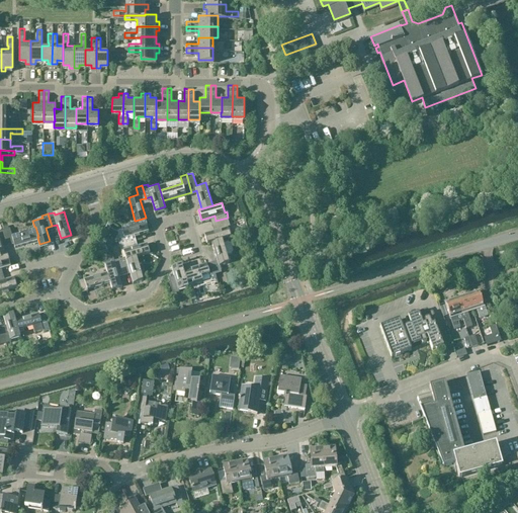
[(148,228),(146,218),(136,221),(135,221),(121,225),(124,234),(117,236),(119,242),(132,238),(131,233),(148,228)]
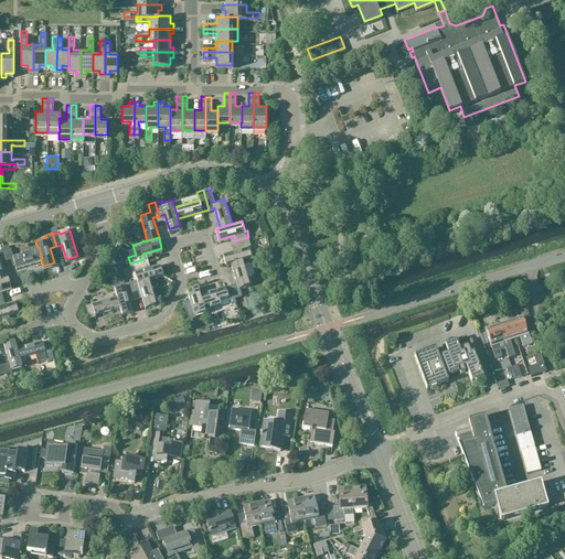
[(251,244),(248,237),(235,240),(237,247),(223,250),(226,262),(231,260),(242,257),(252,255),(248,244),(251,244)]
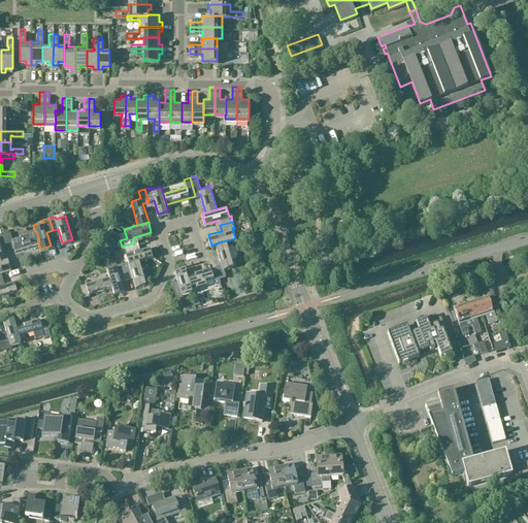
[(15,249),(38,241),(39,241),(36,231),(35,231),(12,238),(10,229),(4,231),(7,243),(13,241),(15,249)]
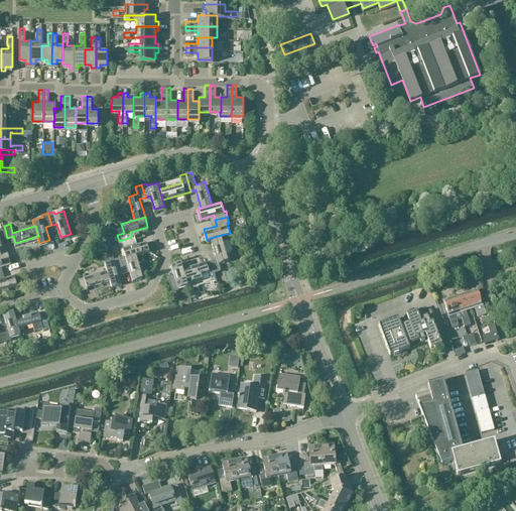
[(222,239),(221,235),(211,238),(217,256),(211,258),(215,270),(221,268),(218,261),(228,258),(226,250),(231,249),(232,246),(230,239),(227,238),(222,239)]
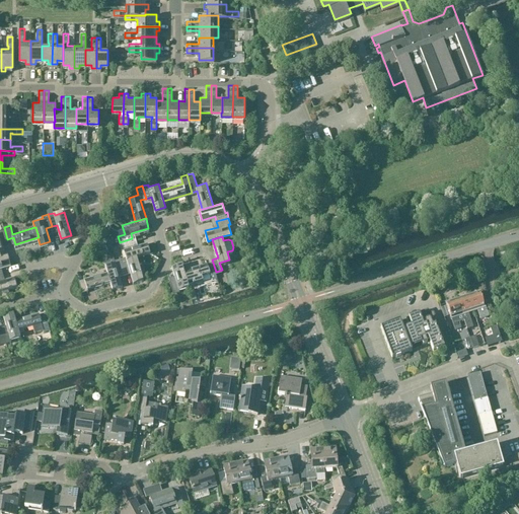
[(124,247),(126,254),(126,258),(137,254),(150,250),(147,240),(134,244),(132,238),(120,242),(122,248),(124,247)]
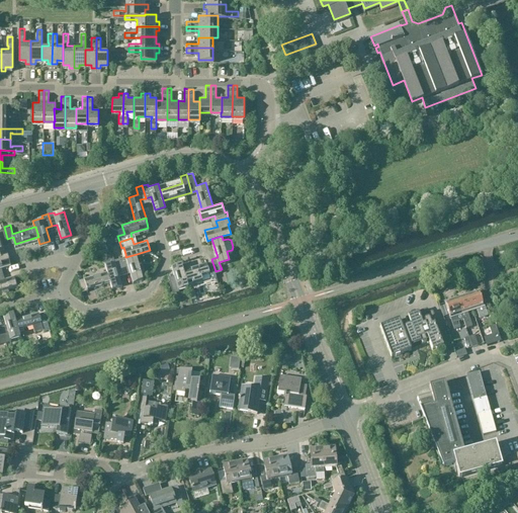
[(0,265),(11,263),(8,253),(6,253),(0,255),(0,265)]
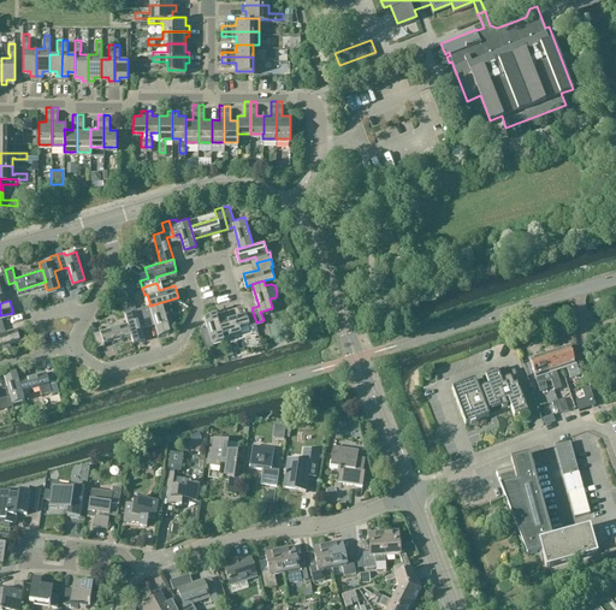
[(149,306),(149,302),(143,305),(147,319),(153,317),(158,333),(170,330),(163,302),(149,306)]
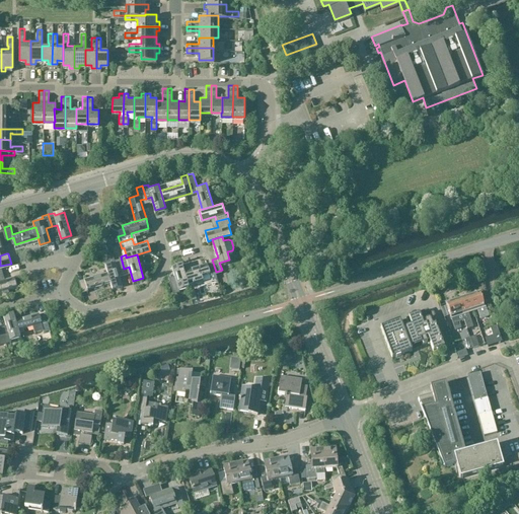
[(105,263),(107,270),(110,280),(113,287),(123,284),(119,270),(124,269),(121,257),(115,258),(114,255),(103,259),(101,261),(105,263)]
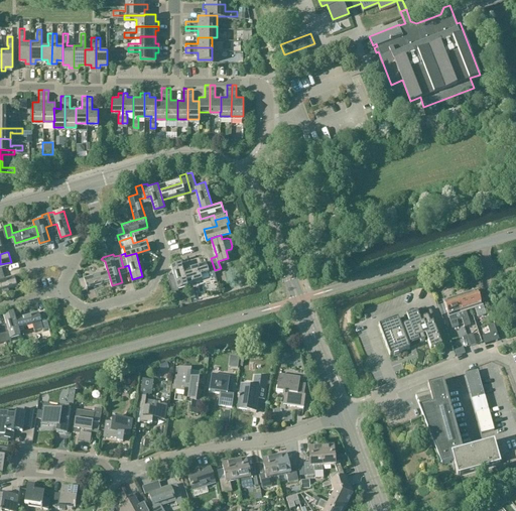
[(211,258),(182,266),(185,276),(186,281),(202,276),(201,272),(208,269),(209,271),(210,271),(211,274),(216,273),(215,270),(211,258)]
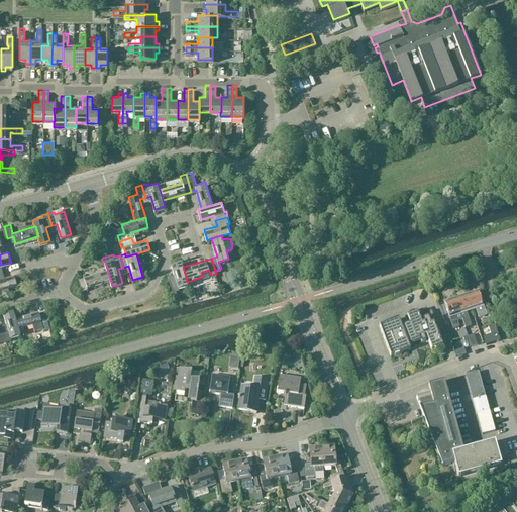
[(188,284),(187,282),(186,277),(183,267),(181,260),(171,263),(175,276),(169,278),(173,290),(179,288),(178,286),(188,284)]
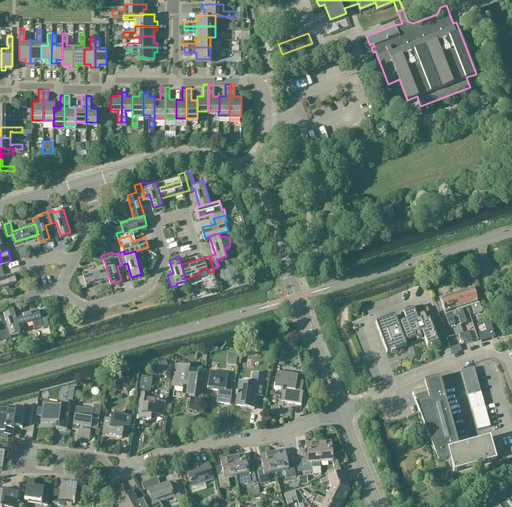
[(106,266),(77,274),(81,286),(87,284),(86,282),(109,276),(106,266)]
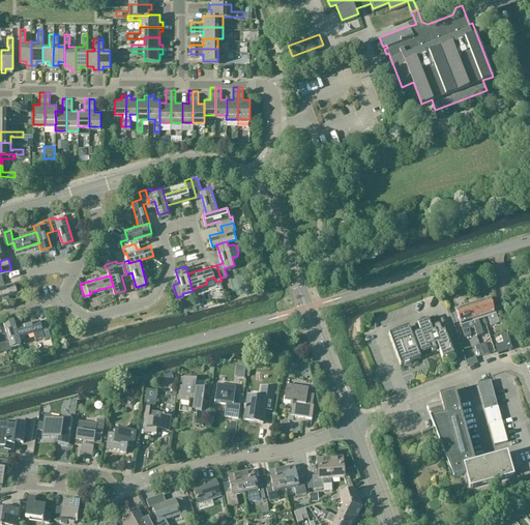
[(0,284),(0,282),(0,295),(2,294),(3,297),(9,295),(8,293),(18,290),(15,280),(0,284)]
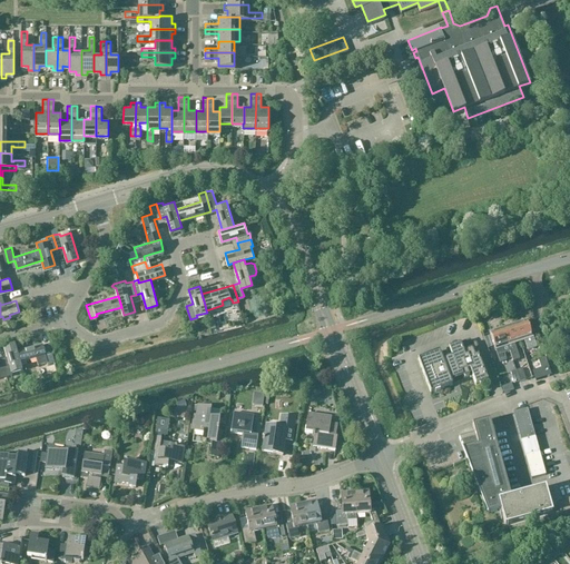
[(527,316),(514,320),(520,337),(526,335),(528,345),(536,343),(527,316)]
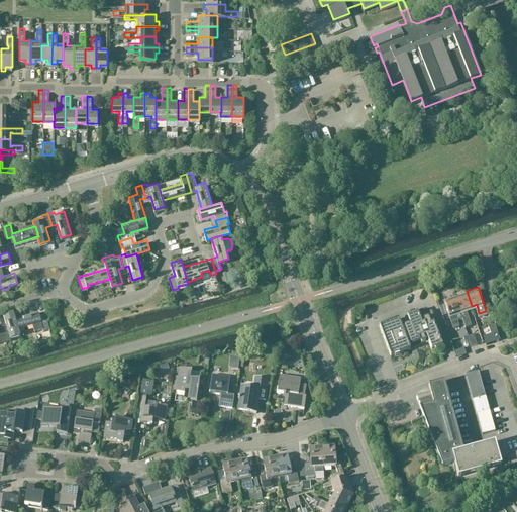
[(466,308),(472,306),(467,291),(455,295),(460,310),(462,315),(464,324),(471,322),(466,308)]
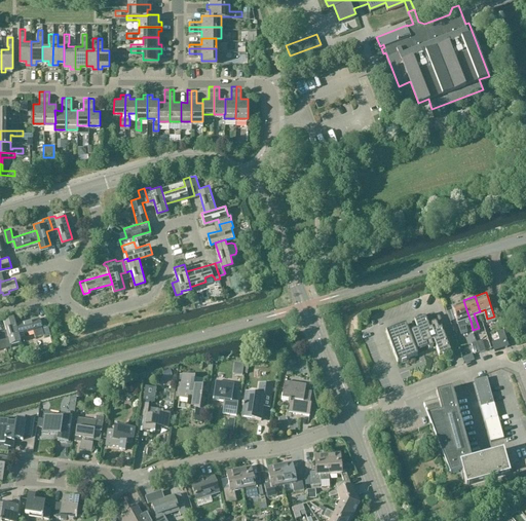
[(468,315),(463,300),(452,303),(457,319),(461,331),(466,329),(465,323),(471,321),(468,315)]
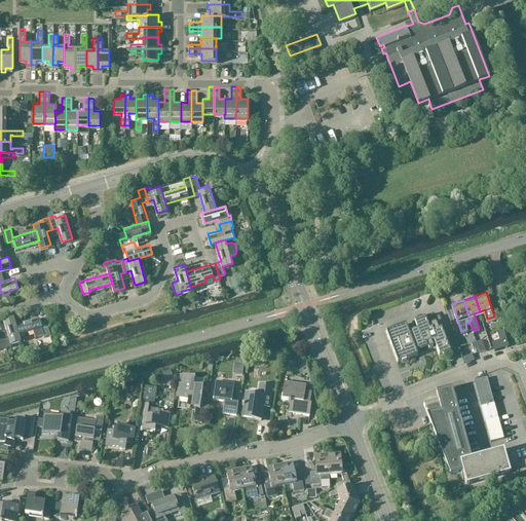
[(385,328),(391,344),(397,359),(417,351),(415,347),(426,343),(427,345),(429,345),(433,344),(436,344),(439,352),(442,351),(444,351),(447,350),(447,349),(450,348),(442,324),(439,325),(437,322),(441,320),(442,319),(440,312),(438,312),(434,313),(434,315),(435,319),(431,320),(430,322),(428,323),(425,313),(422,314),(420,313),(417,314),(417,317),(411,319),(414,327),(409,329),(406,321),(385,328)]
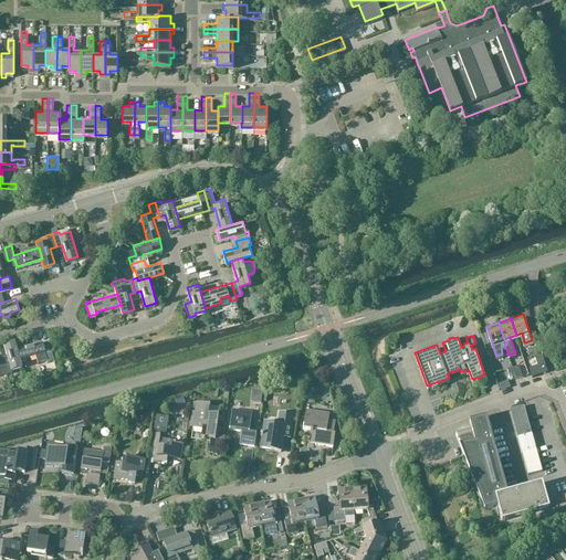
[(2,358),(6,371),(12,369),(12,367),(22,363),(20,357),(17,346),(14,338),(3,341),(8,356),(2,358)]
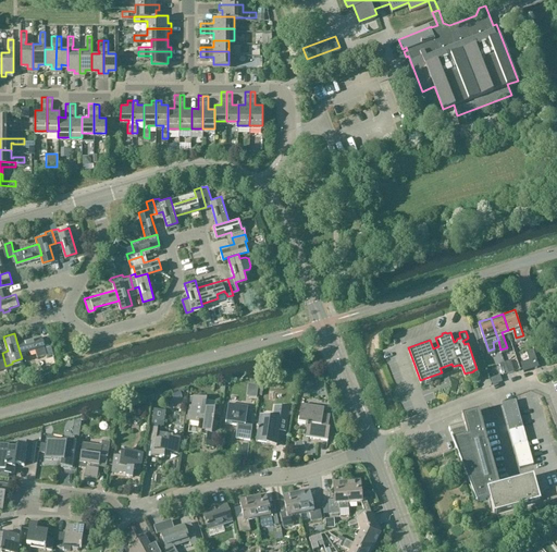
[(41,333),(16,341),(20,352),(35,347),(37,354),(46,352),(47,354),(53,352),(50,339),(44,341),(41,333)]
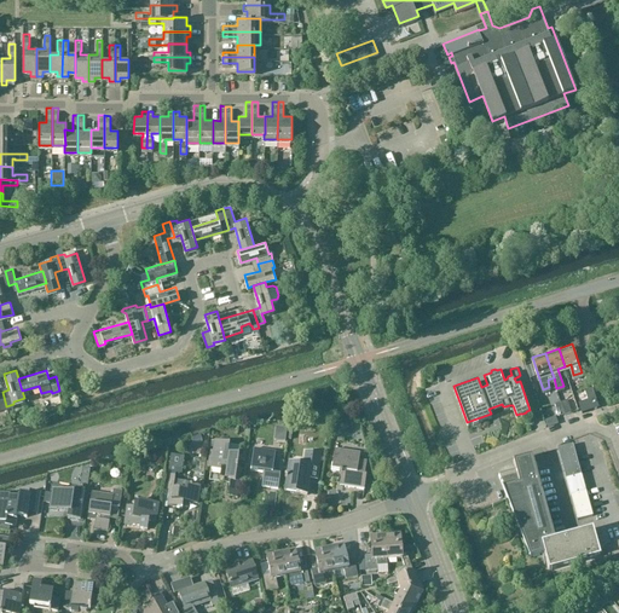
[(586,397),(577,400),(580,409),(597,404),(590,386),(584,388),(586,397)]
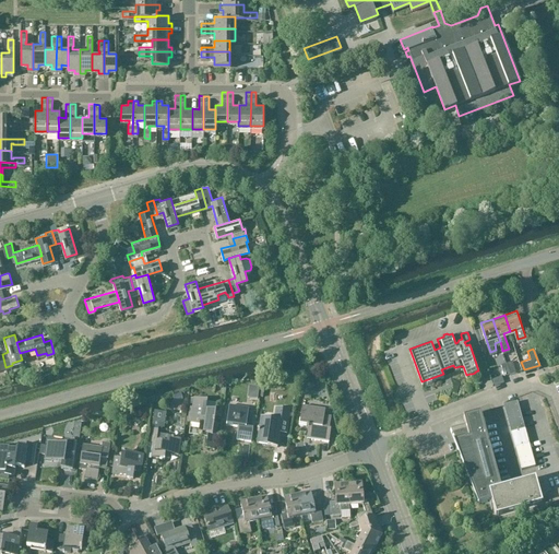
[(507,360),(510,372),(515,369),(512,357),(507,360)]
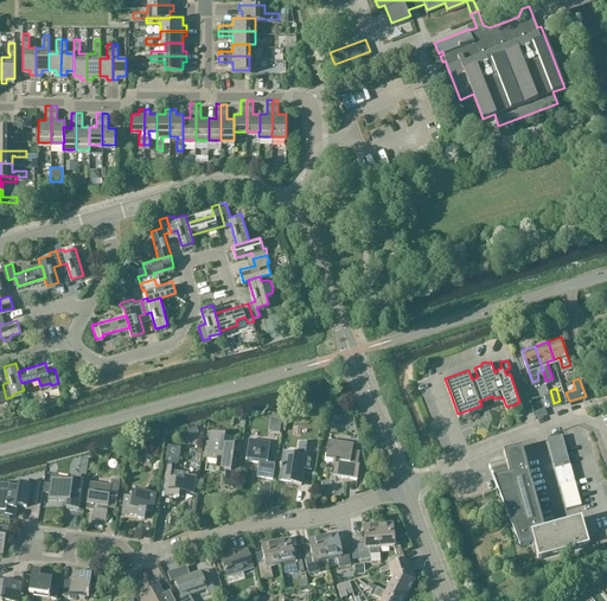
[(548,404),(554,403),(550,390),(543,392),(548,404)]
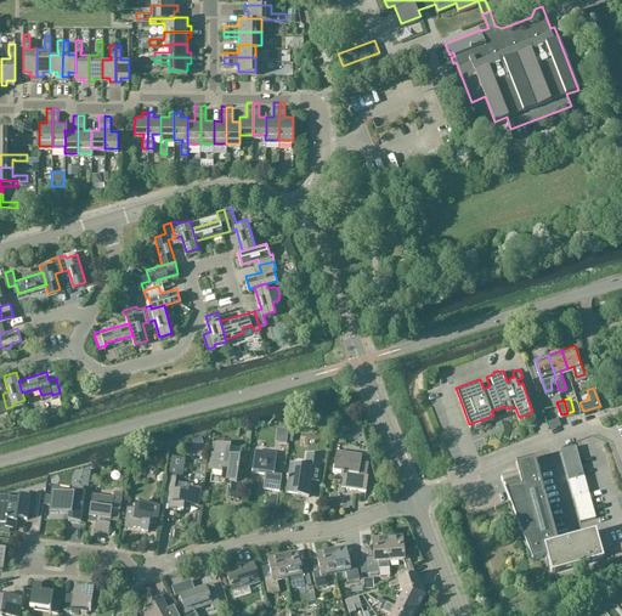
[(215,439),(214,448),(211,465),(222,468),(221,478),(231,479),(230,495),(238,496),(243,467),(238,465),(239,463),(238,463),(241,453),(228,451),(231,441),(215,439)]
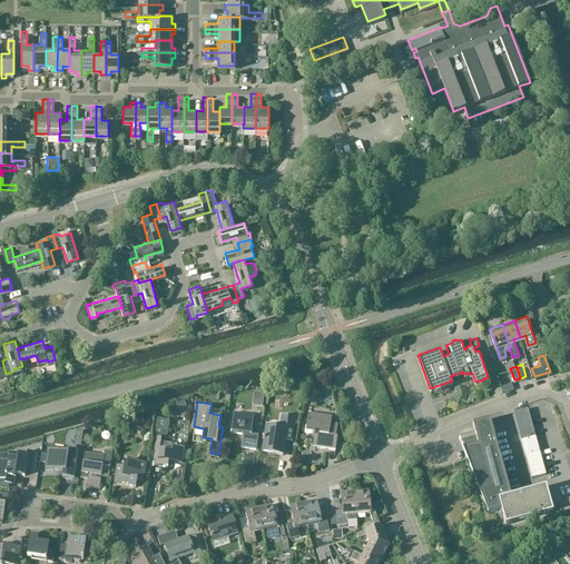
[(528,405),(513,408),(524,452),(539,447),(528,405)]
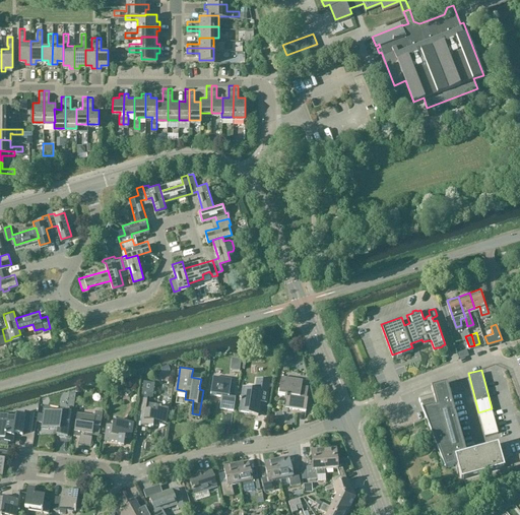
[(234,406),(236,394),(229,393),(232,376),(213,373),(210,391),(221,393),(220,404),(234,406)]
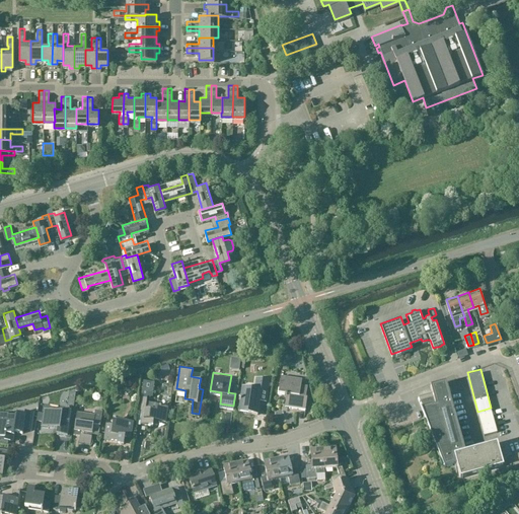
[(305,395),(307,383),(301,382),(302,376),(281,373),(278,390),(285,391),(284,393),(286,394),(285,404),(305,407),(307,395),(305,395)]
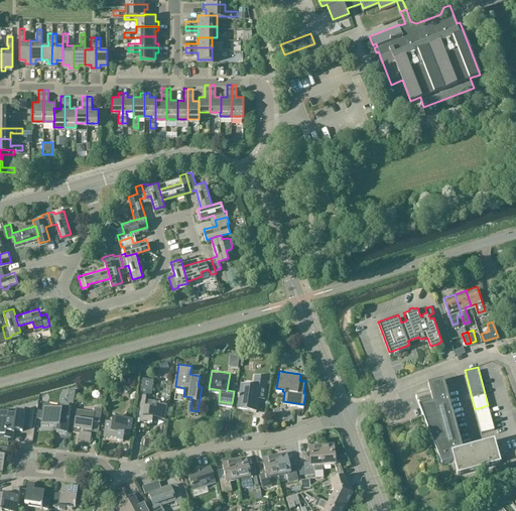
[(266,387),(268,373),(255,372),(253,383),(241,381),(237,406),(256,408),(259,386),(266,387)]
